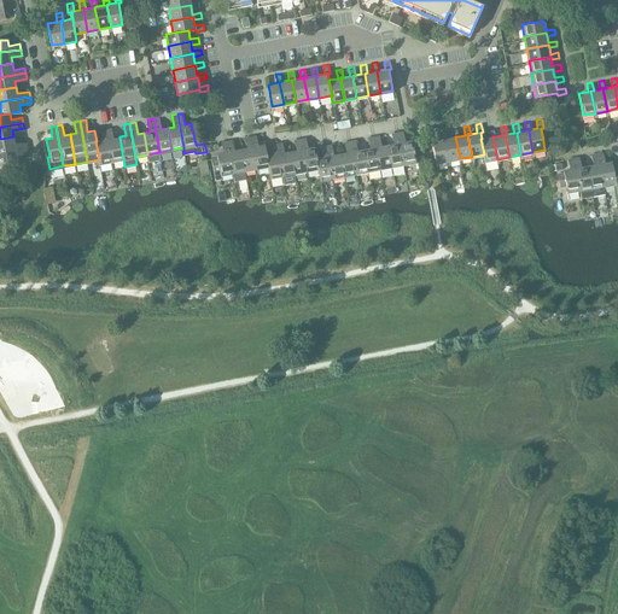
[(111,127),(105,128),(111,162),(123,159),(120,136),(114,138),(111,127)]
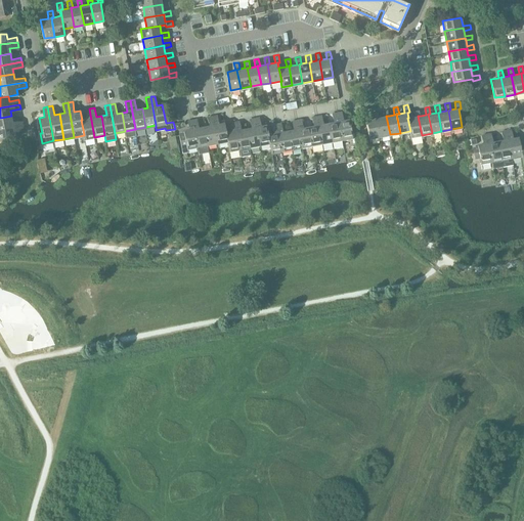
[(87,119),(82,120),(81,120),(83,129),(84,135),(85,138),(94,137),(89,109),(85,110),(87,119)]
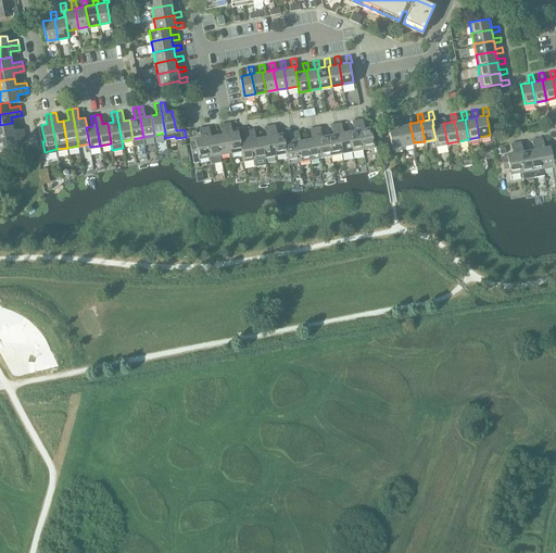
[(407,124),(402,125),(399,125),(403,145),(414,142),(409,123),(413,123),(412,115),(406,116),(407,124)]
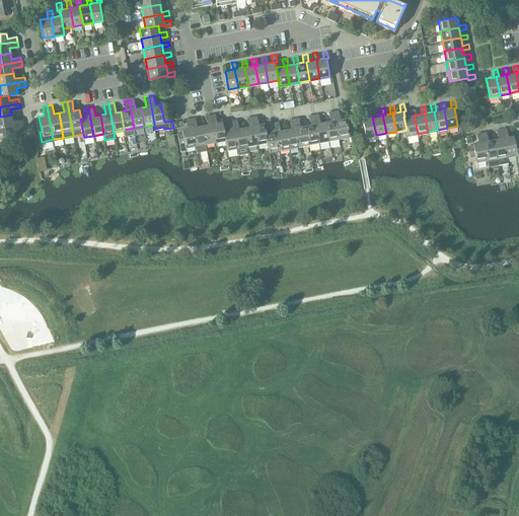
[(412,116),(404,117),(403,117),(406,130),(405,130),(408,136),(418,134),(414,115),(417,115),(415,107),(411,108),(412,116)]
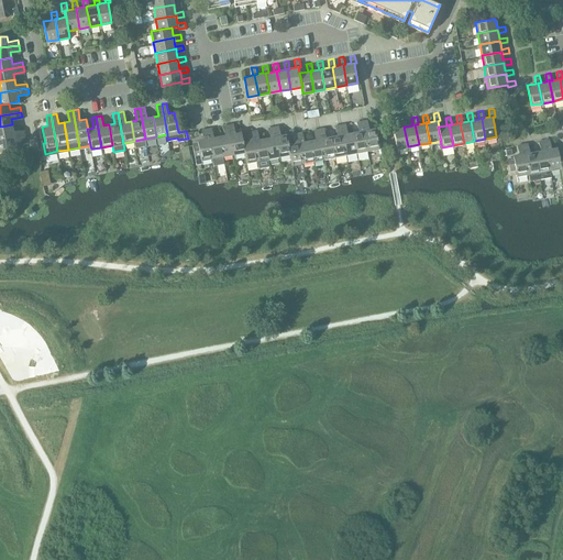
[(367,118),(362,119),(368,150),(384,146),(383,140),(377,141),(375,128),(370,129),(367,118)]
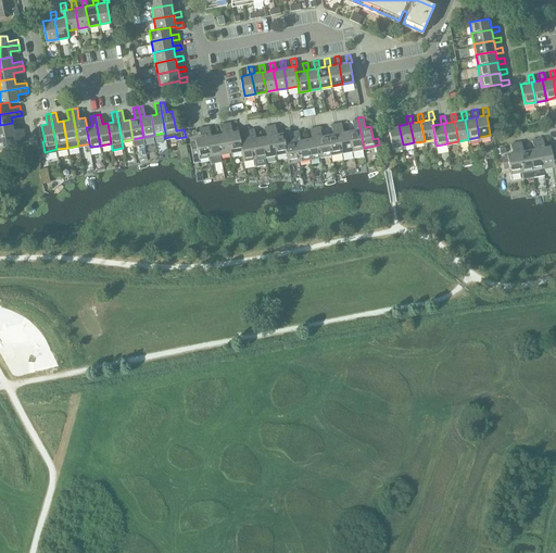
[(354,128),(349,129),(353,150),(364,148),(357,117),(352,118),(354,128)]
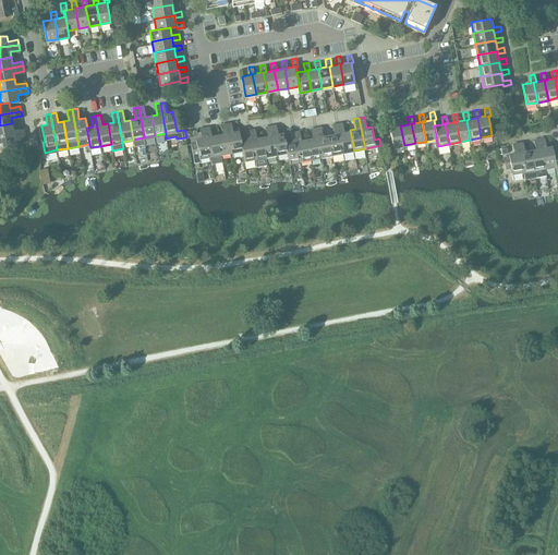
[(400,125),(403,125),(402,118),(397,119),(399,125),(390,128),(393,147),(404,145),(400,125)]
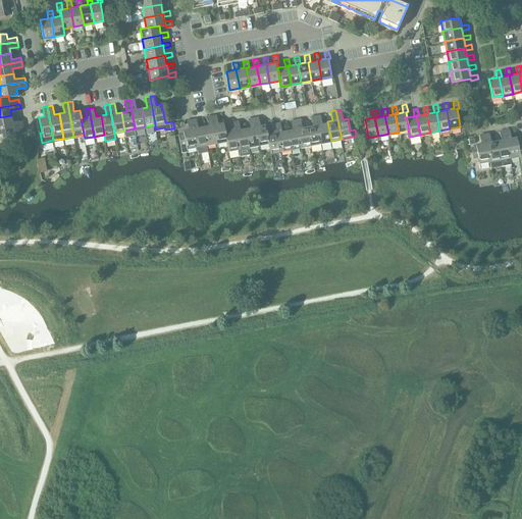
[(216,142),(226,141),(225,132),(223,121),(218,122),(216,113),(211,114),(216,142)]
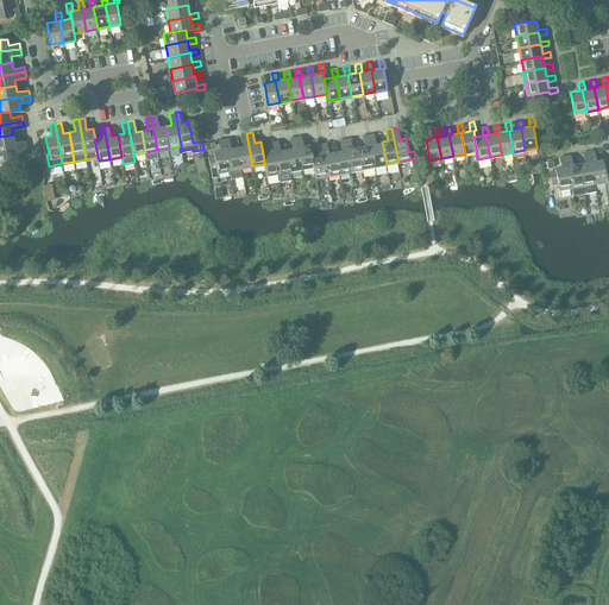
[(374,132),(369,133),(375,166),(387,164),(382,142),(376,143),(374,132)]
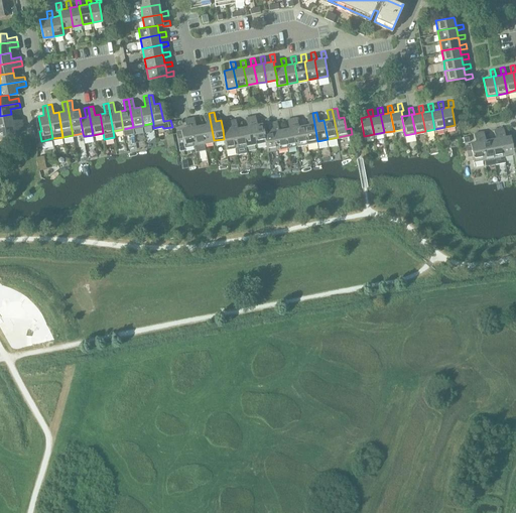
[(205,142),(214,140),(209,113),(205,114),(206,123),(201,124),(205,142)]
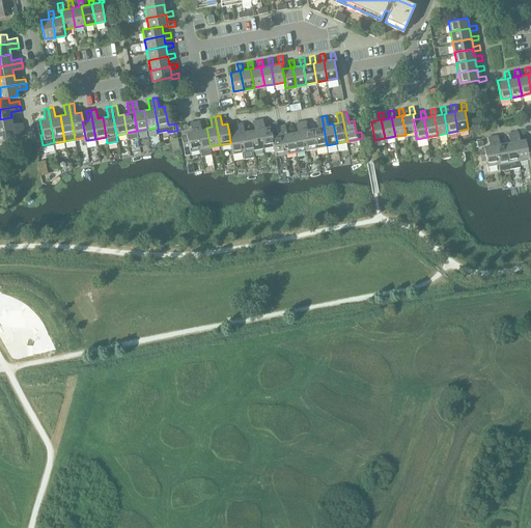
[(318,127),(312,128),(316,147),(327,145),(322,116),(316,117),(318,127)]
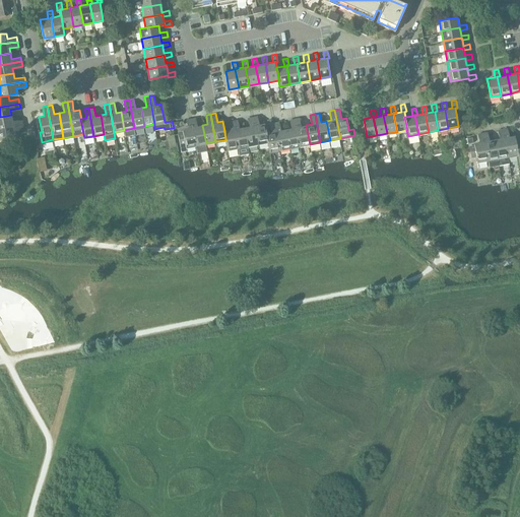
[(0,117),(0,127),(23,124),(22,119),(12,121),(11,115),(0,117)]
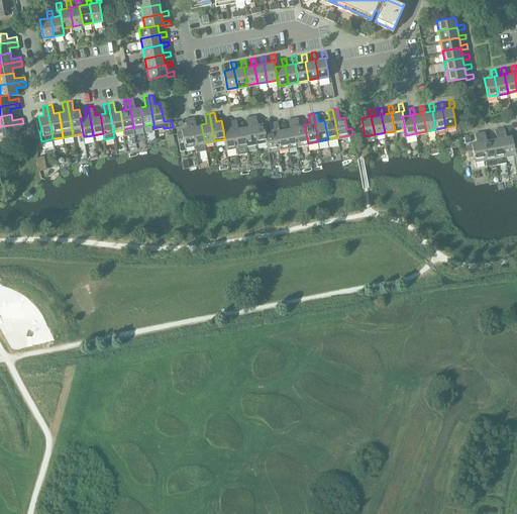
[(256,142),(267,141),(265,132),(263,122),(257,123),(255,114),(250,115),(256,142)]
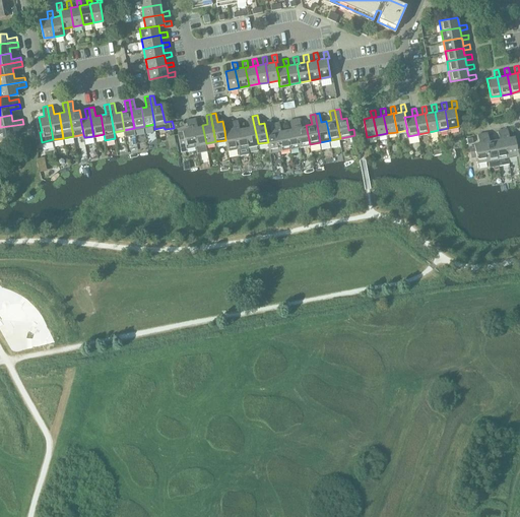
[(248,145),(258,143),(252,116),(248,117),(250,126),(244,127),(248,145)]
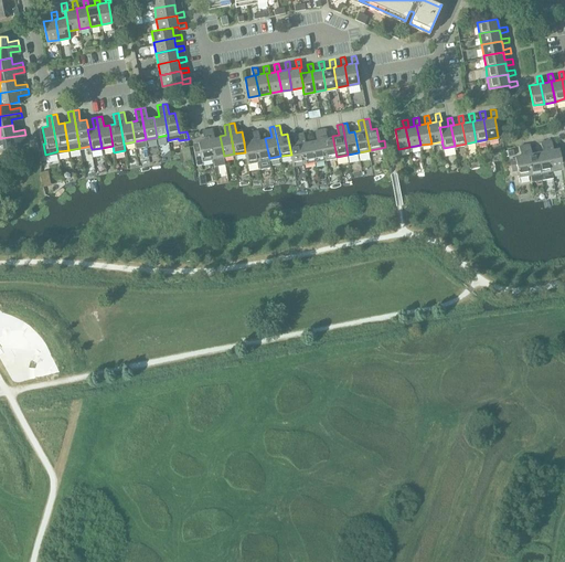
[(203,160),(213,158),(206,127),(202,128),(204,139),(198,140),(199,141),(193,142),(196,163),(203,162),(203,160)]
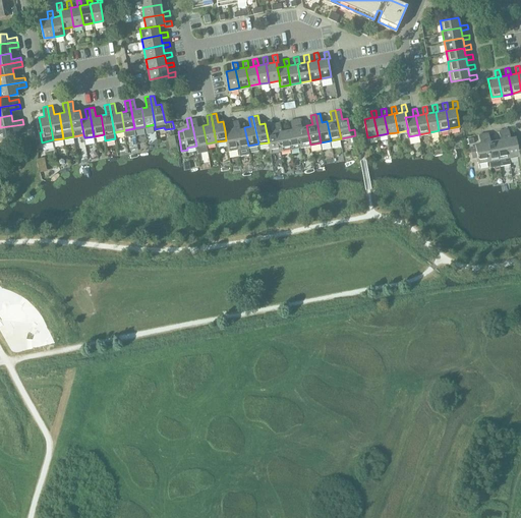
[(196,146),(207,144),(203,125),(197,126),(195,117),(190,117),(196,146)]
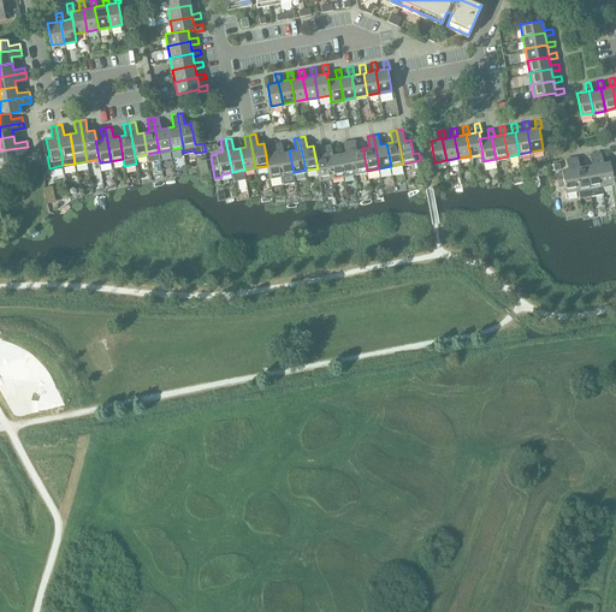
[(354,138),(349,140),(355,172),(367,171),(362,148),(356,149),(354,138)]
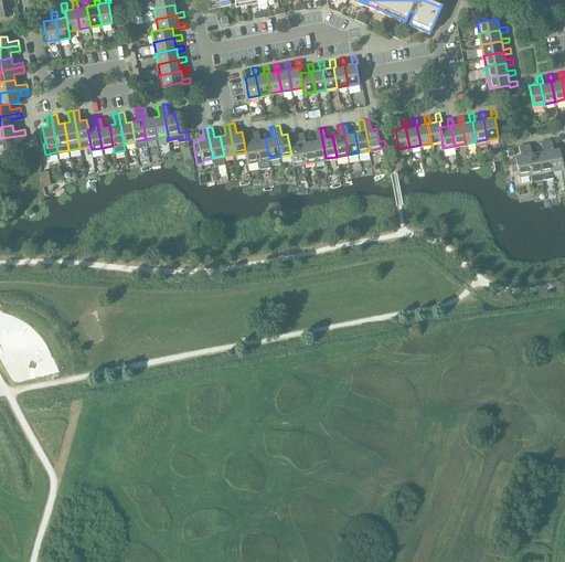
[(317,139),(311,140),(315,160),(326,158),(320,128),(315,128),(317,139)]
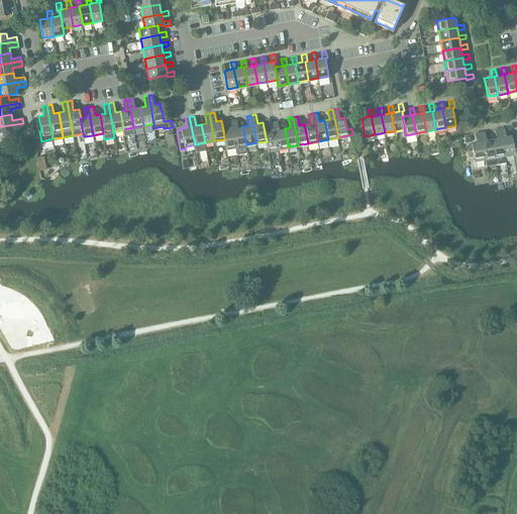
[(226,148),(236,146),(231,118),(226,119),(228,129),(223,130),(224,139),(226,148)]
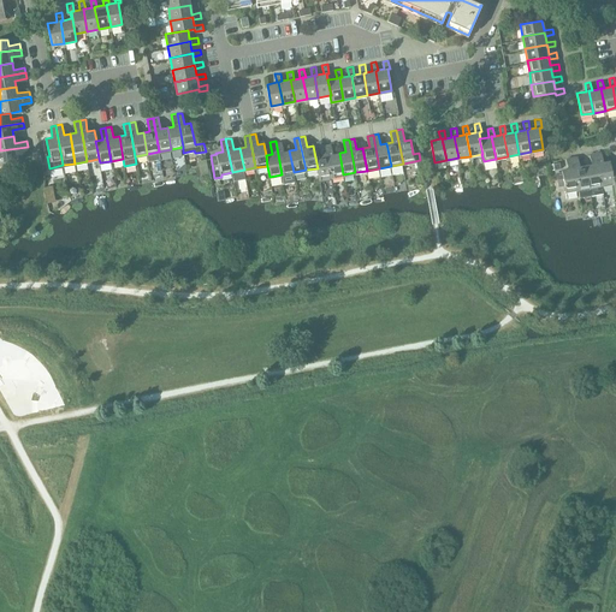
[(282,174),(294,172),(289,150),(283,152),(282,141),(276,141),(282,174)]
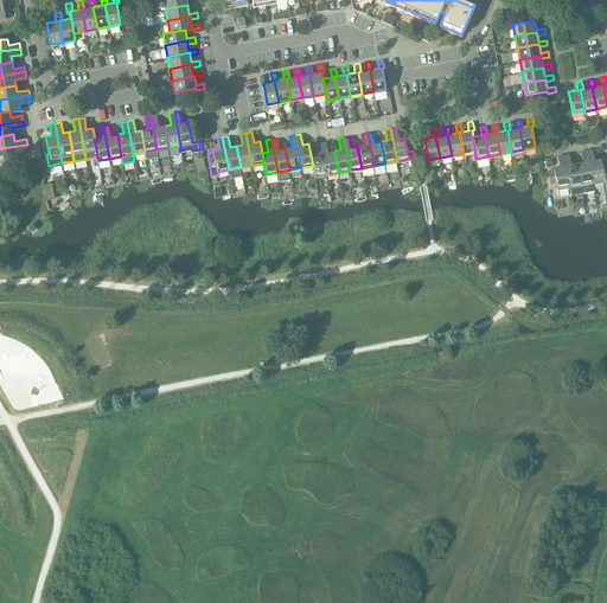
[(326,140),(320,141),(326,174),(338,172),(334,151),(328,152),(326,140)]
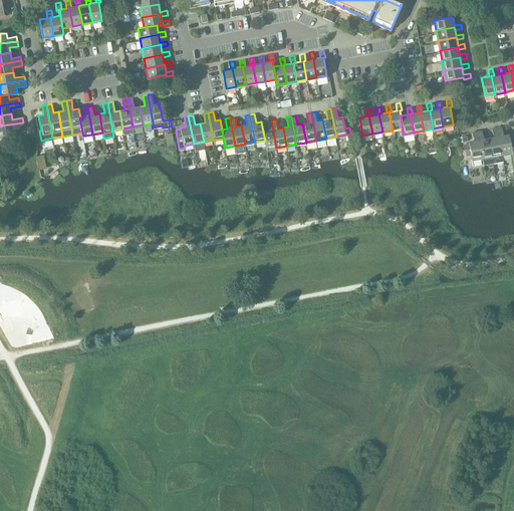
[(265,141),(266,150),(276,148),(271,119),(266,120),(268,131),(263,132),(265,141)]
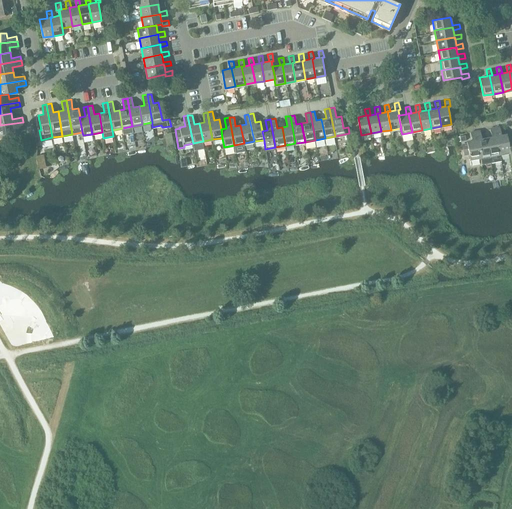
[(23,122),(0,125),(0,136),(15,133),(14,128),(24,126),(23,122)]
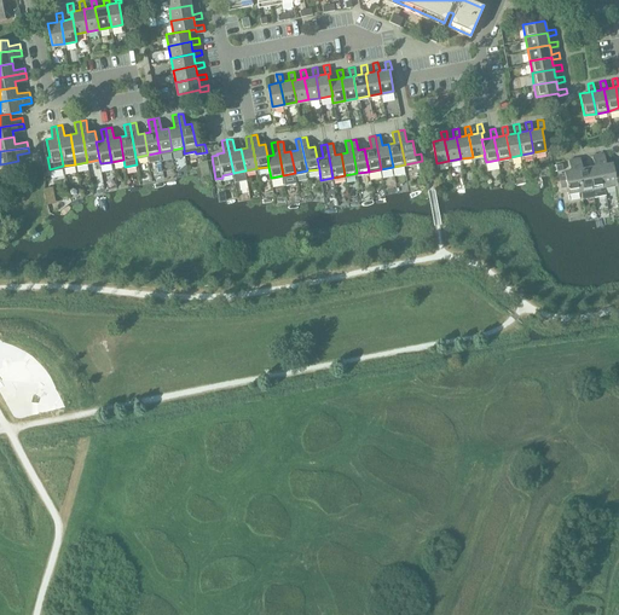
[(603,151),(597,152),(605,185),(617,183),(614,173),(613,161),(606,162),(603,151)]
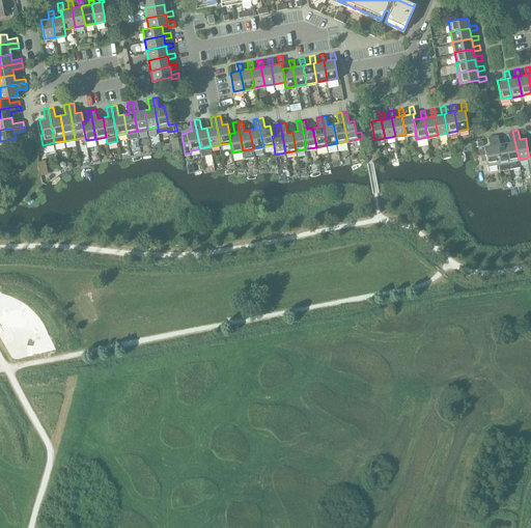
[(504,142),(508,161),(509,167),(520,165),(519,159),(512,131),(508,132),(510,141),(504,142)]
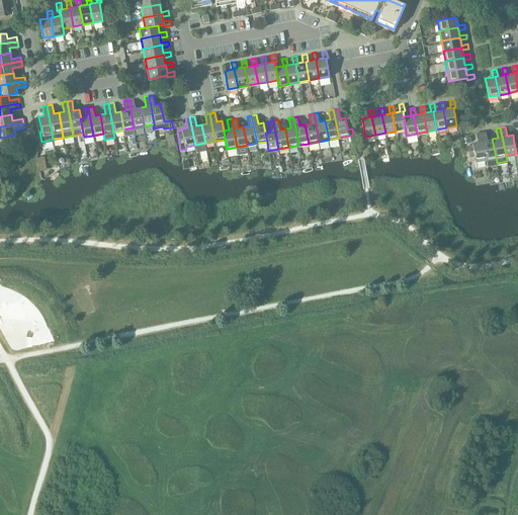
[(486,159),(496,157),(492,139),(487,140),(486,130),(481,131),(486,159)]
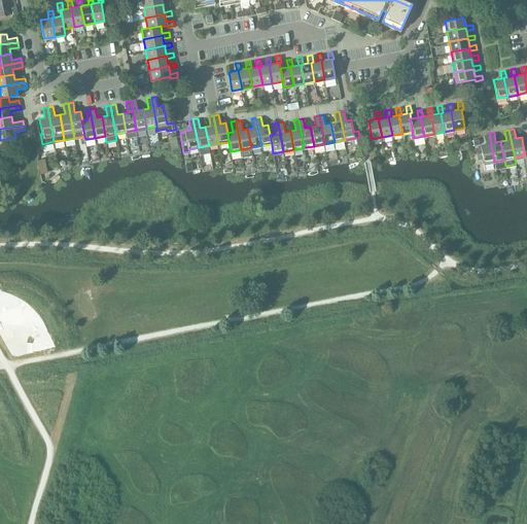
[(484,164),(494,162),(489,133),(484,134),(486,144),(481,145),(481,146),(476,147),(478,159),(483,158),(484,164)]
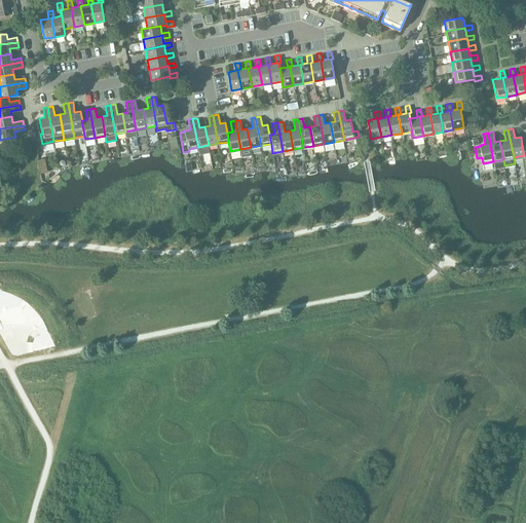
[(173,147),(180,146),(177,134),(171,135),(173,147)]
